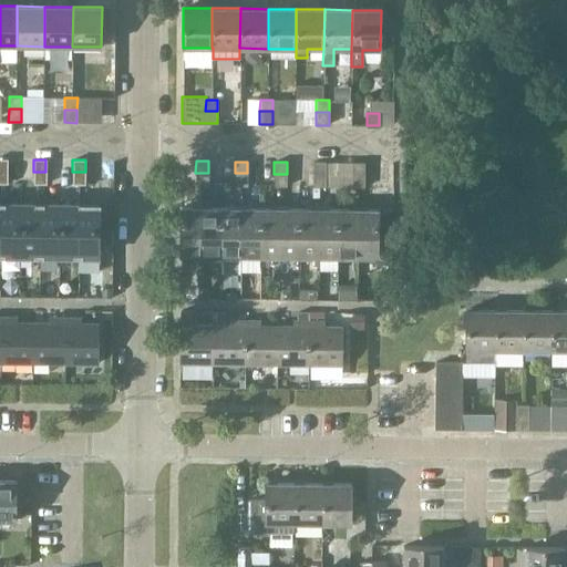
[(326,174),(326,162),(312,162),(312,174),(326,174)]
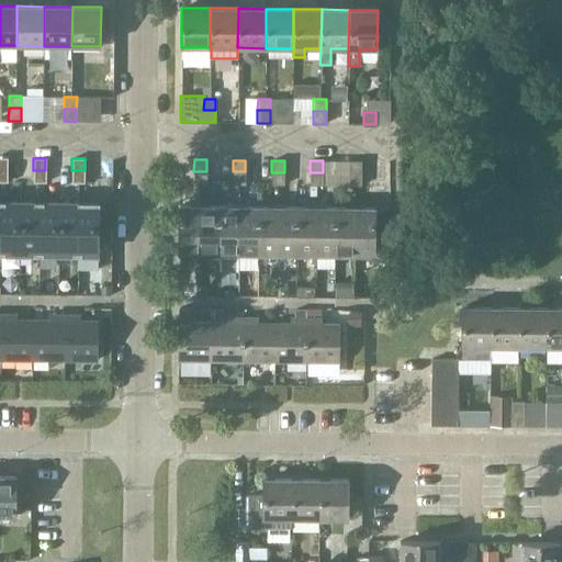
[(361,173),(361,161),(349,160),(348,172),(361,173)]
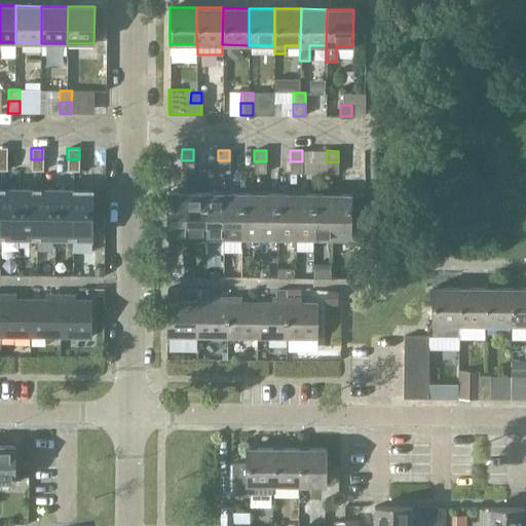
[(42,171),(42,159),(31,159),(30,171),(42,171)]
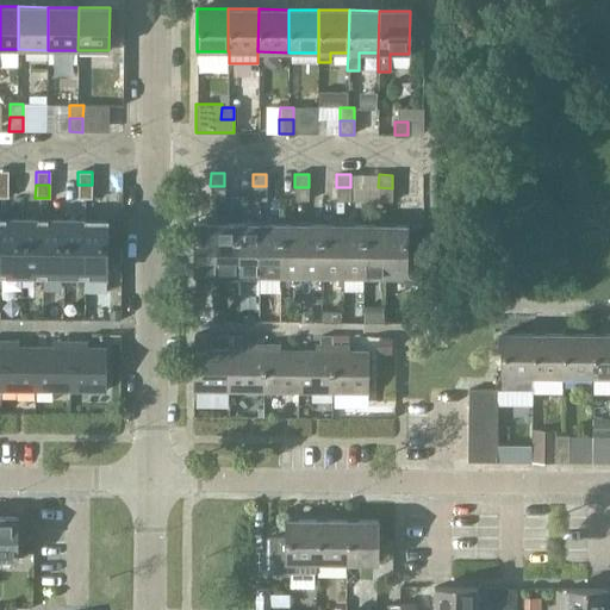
[(92,198),(92,185),(78,185),(78,198),(92,198)]
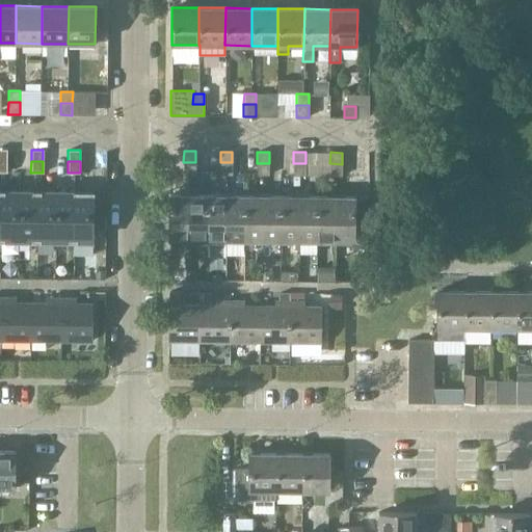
[(195,175),(195,162),(183,162),(183,175),(195,175)]
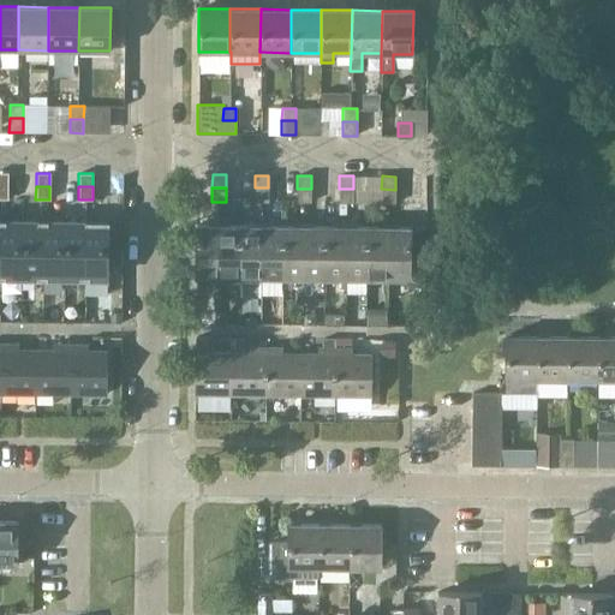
[(255,187),(255,202),(268,202),(268,187),(255,187)]
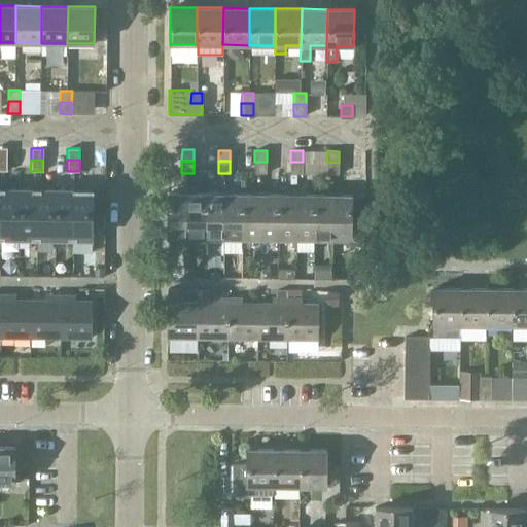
[(267,173),(267,162),(254,162),(254,173),(267,173)]
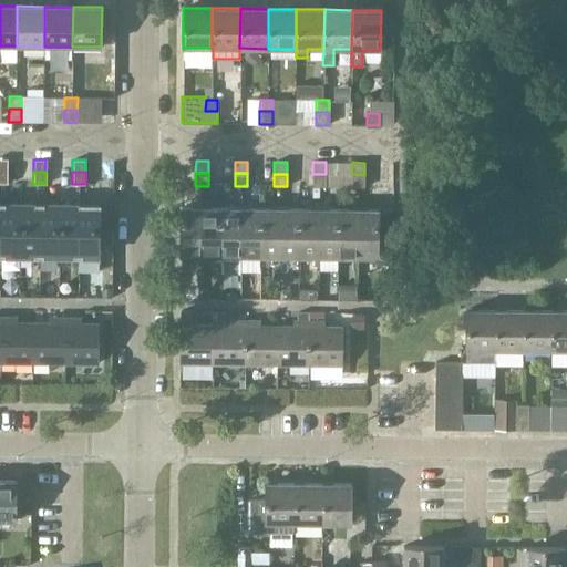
[(312,174),(312,186),(326,186),(326,174),(312,174)]
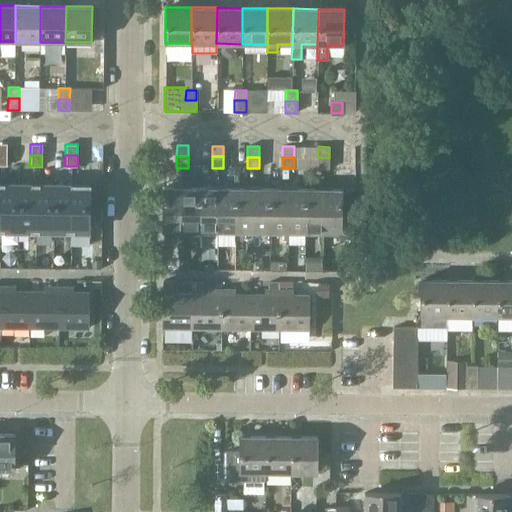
[(329,169),(329,158),(317,157),(317,169),(329,169)]
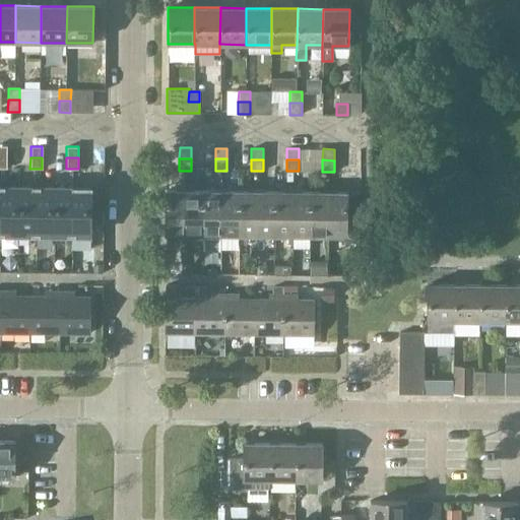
[(0,233),(18,233),(18,189),(0,188),(0,191),(0,233)]
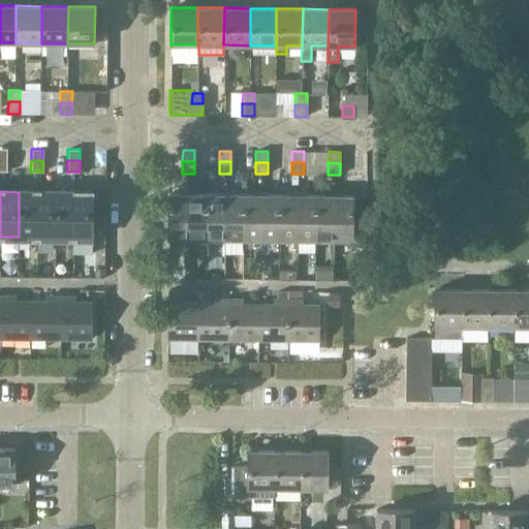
[(36,237),(37,192),(19,192),(19,237),(36,237)]
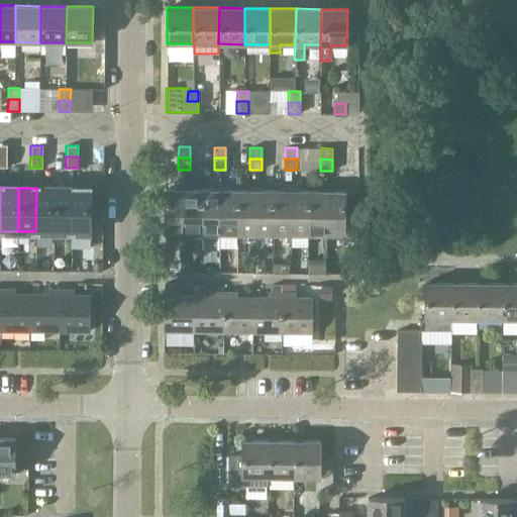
[(54,232),(54,188),(36,188),(35,231),(54,232)]
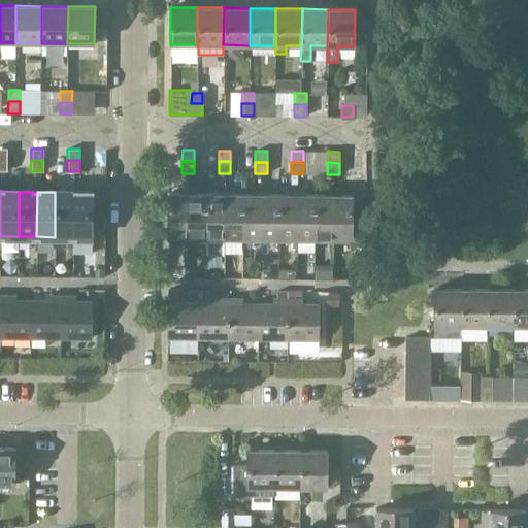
[(72,237),(73,192),(55,192),(55,237),(72,237)]
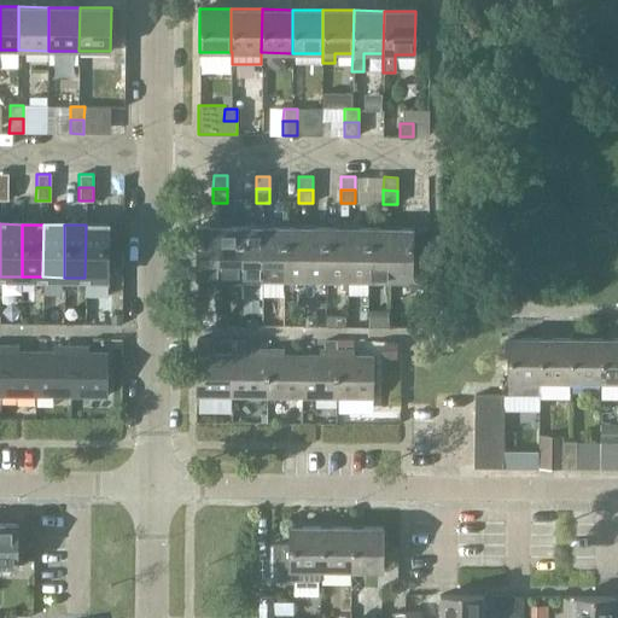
[(86,225),(85,278),(108,278),(109,225),(86,225)]
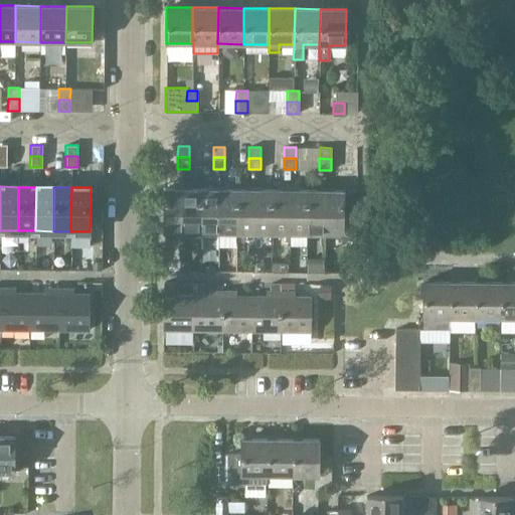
[(182,232),(183,188),(164,188),(164,231),(182,232)]
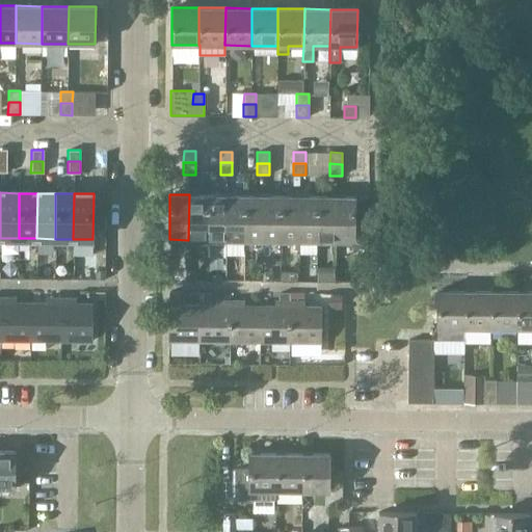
[(207,240),(208,194),(189,194),(188,240),(207,240)]
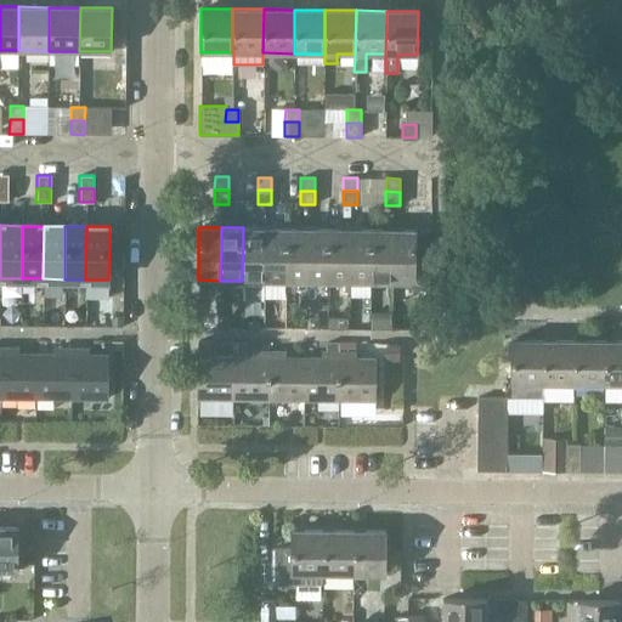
[(264,281),(264,227),(243,227),(242,281),(264,281)]
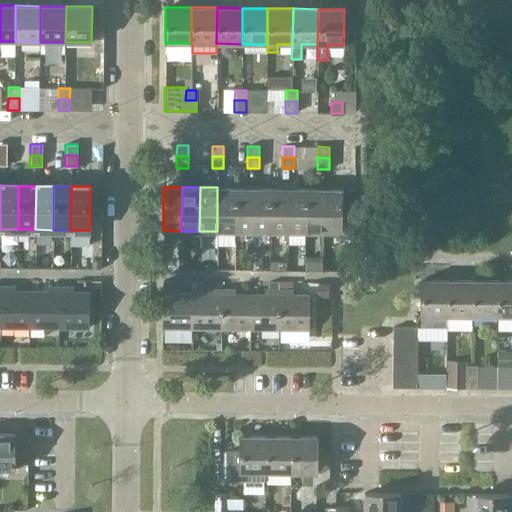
[(234,231),(235,188),(217,187),(217,231),(234,231)]
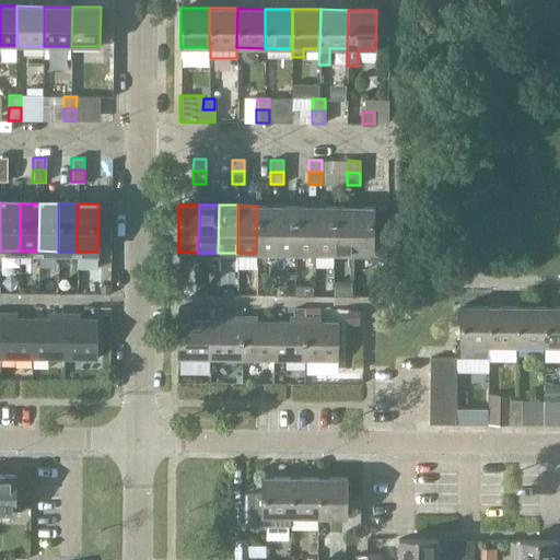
[(276,253),(276,206),(257,206),(256,253),(276,253)]
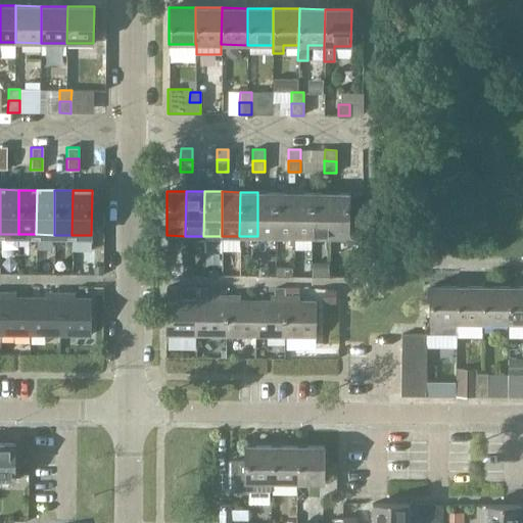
[(276,236),(276,192),(257,192),(257,236),(276,236)]
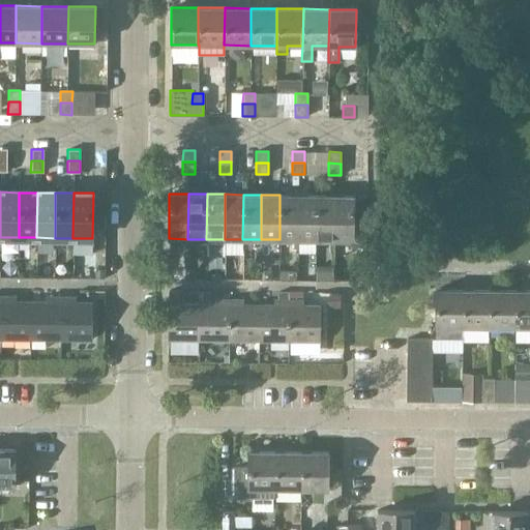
[(297,240),(298,195),(280,195),(280,239),(297,240)]
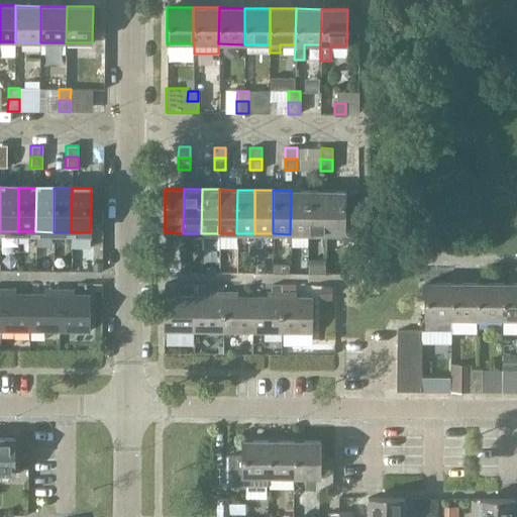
[(308,234),(308,190),(291,190),(290,234),(308,234)]
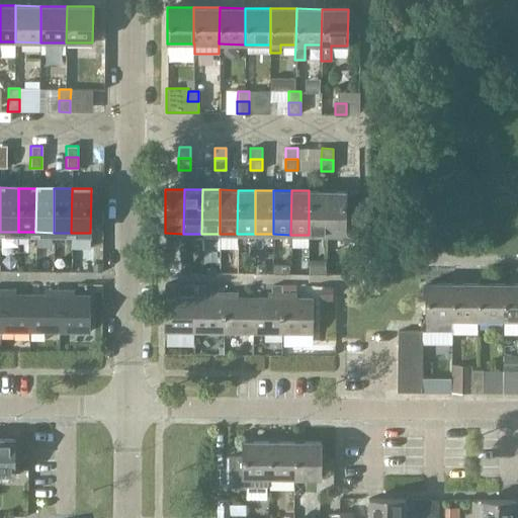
[(326,235),(327,191),(309,190),(309,235),(326,235)]
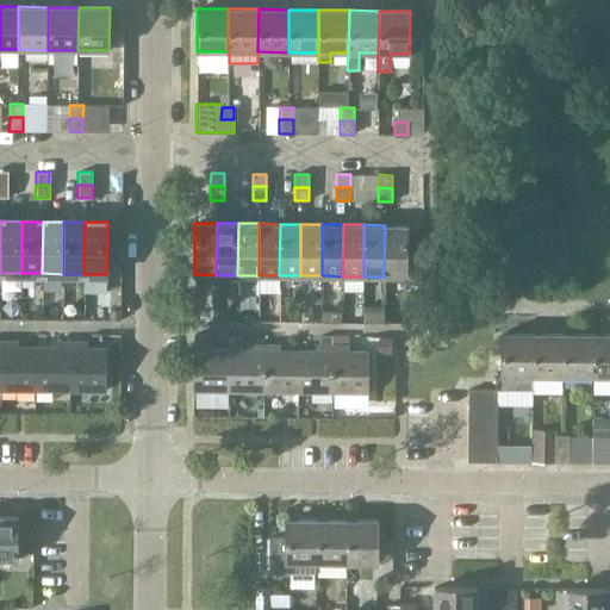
[(385,225),(384,277),(406,277),(408,225),(385,225)]
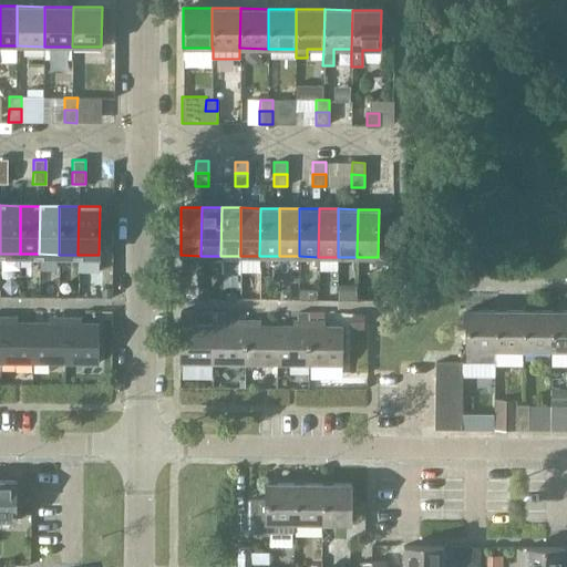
[(494,360),(495,350),(495,310),(465,309),(465,360),(494,360)]
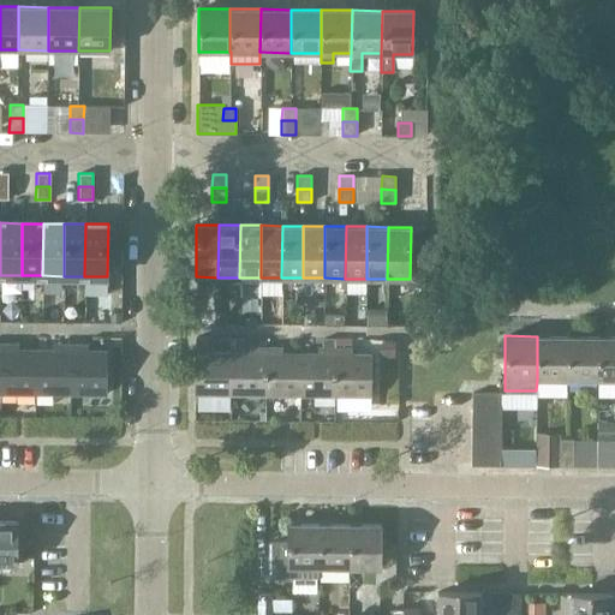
[(567,380),(567,336),(537,336),(537,380),(567,380)]
